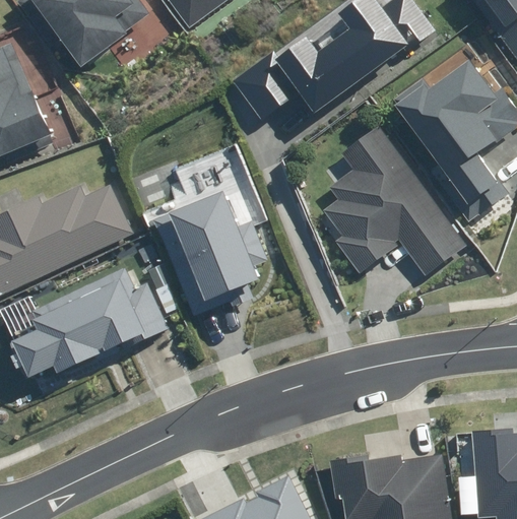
[(61,38),(82,67),(130,33),(128,29),(150,13),(140,0),(18,0),(18,1),(51,46),(61,38)]
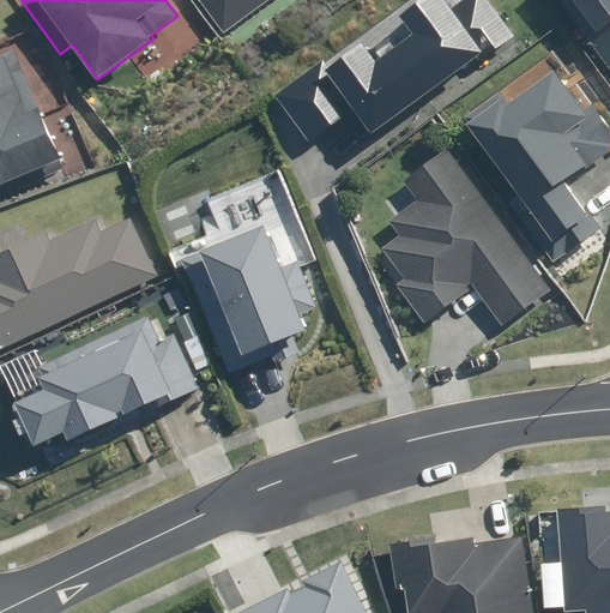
[(200,0),(225,34),(271,0),(200,0)]
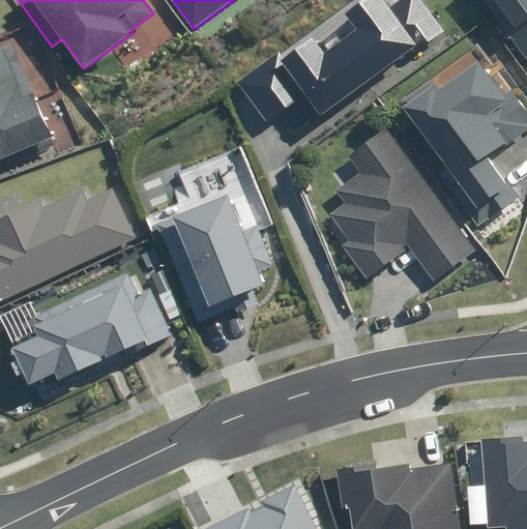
[(310,26),(232,80),(266,127),(304,100),(318,119),(398,64),(400,67),(451,32),(429,0),(351,0),(340,8),(352,26),(324,46),(310,26)]
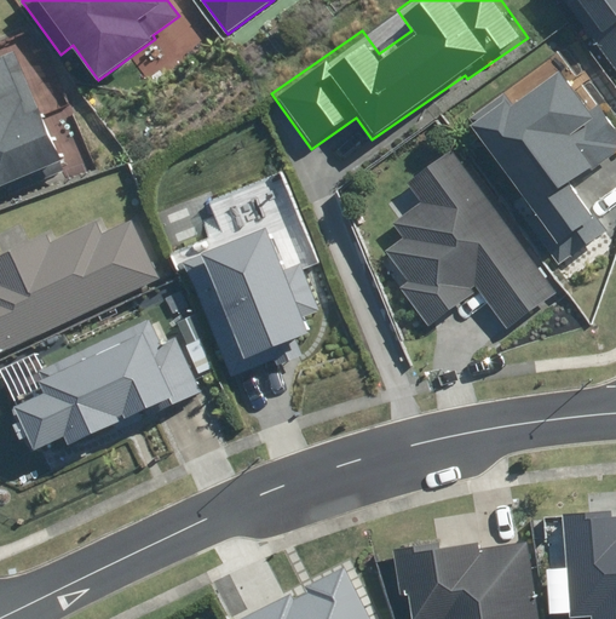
[(615,0),(564,0),(615,70),(615,0)]
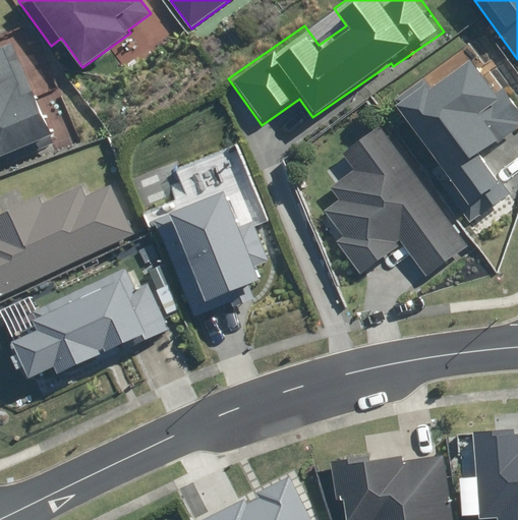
[(0,166),(54,143),(51,135),(52,134),(12,41),(0,45),(0,166)]
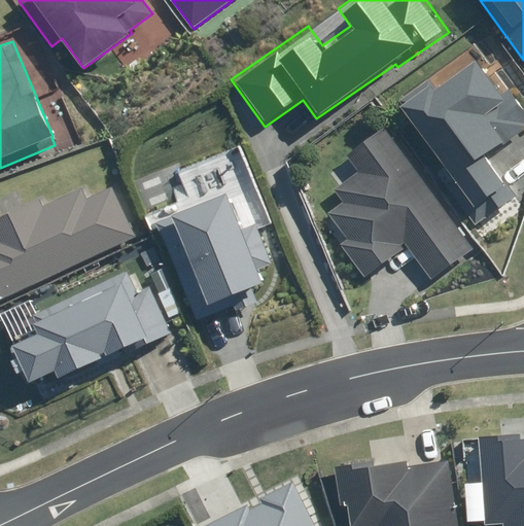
[(523,107),(474,42),(396,101),(445,165),(435,171),(477,225),(517,196),(485,153),(499,142),(502,145),(523,128),(523,107)]
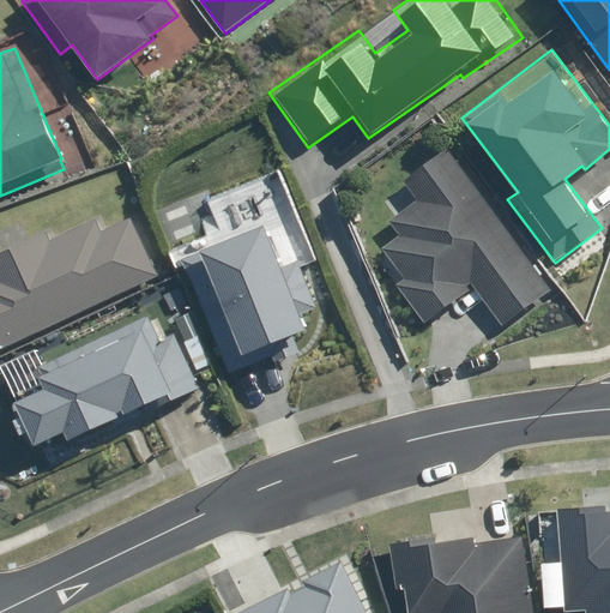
[(550,289),(445,146),(399,179),(414,198),(384,220),(394,234),(378,247),(382,253),(373,259),(421,324),(467,289),(465,286),(467,283),(500,326),(550,289)]
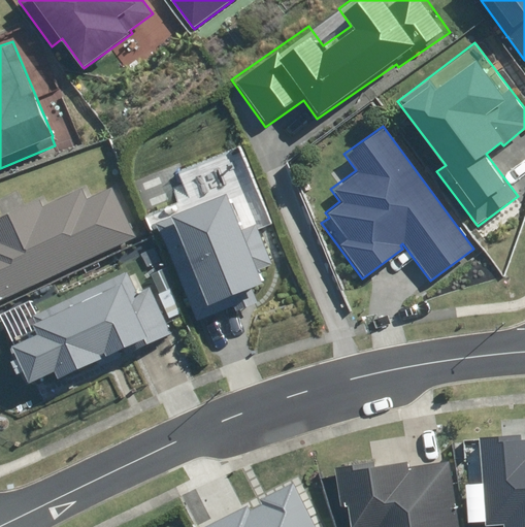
[(231,157),(182,175),(191,201),(240,184),(231,157)]
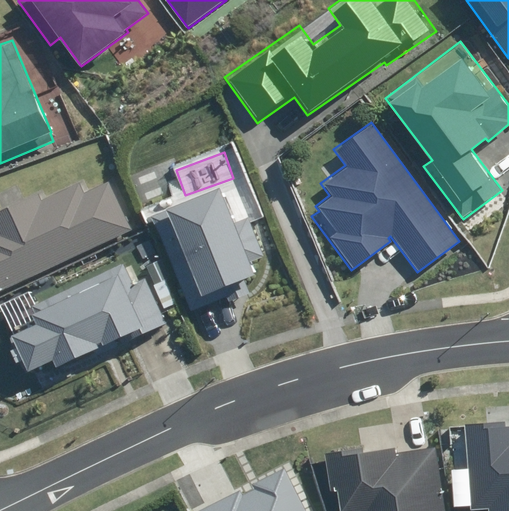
[(0,291),(132,230),(108,180),(84,191),(79,181),(41,199),(38,192),(0,209),(0,291)]
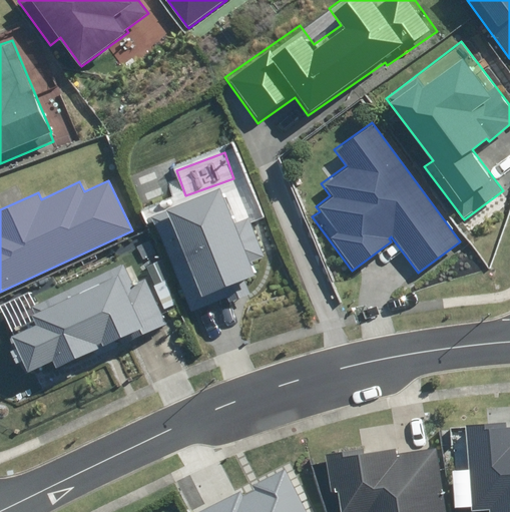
[(246,217),(234,222),(229,211),(233,209),(226,194),(222,195),(219,187),(150,215),(190,311),(225,296),(228,302),(249,293),(243,279),(256,274),(250,262),(263,257),(246,217)]
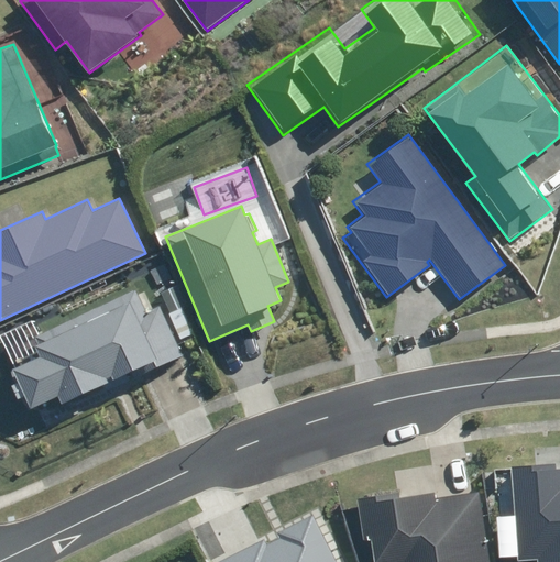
[(41,354),(11,367),(30,408),(58,395),(62,403),(132,371),(135,376),(183,355),(160,306),(145,311),(134,289),(32,335),(41,354)]
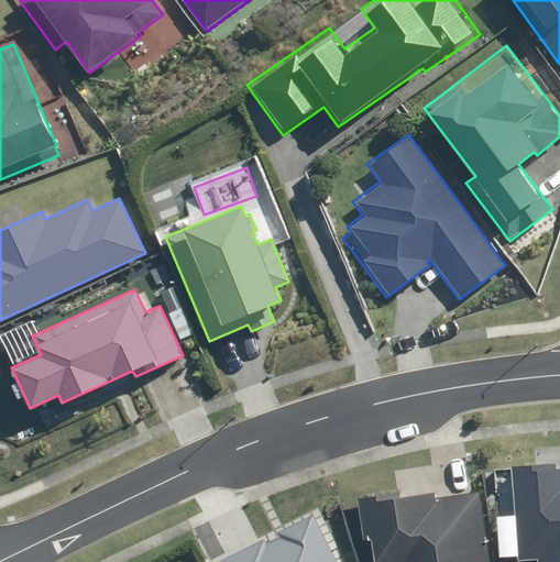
[(559,469),(558,469),(558,463),(511,467),(519,561),(531,561),(539,560),(539,561),(559,561),(559,469)]
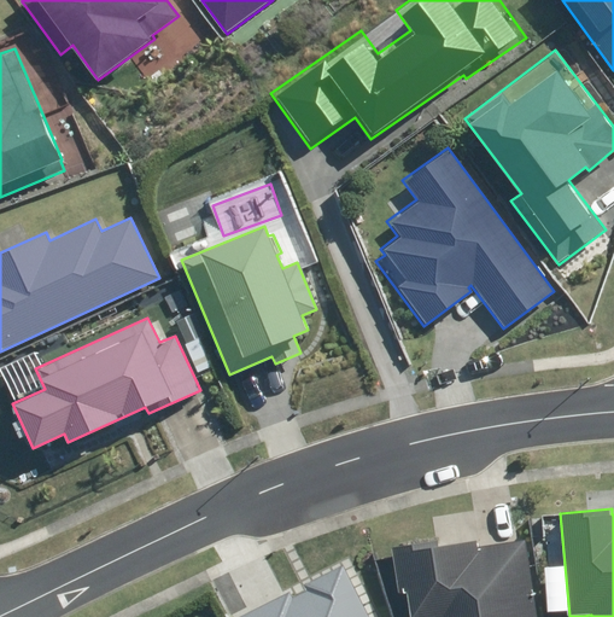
[(538,616),(526,539),(477,547),(475,540),(438,546),(437,540),(391,547),(399,594),(408,593),(411,616),(538,616)]
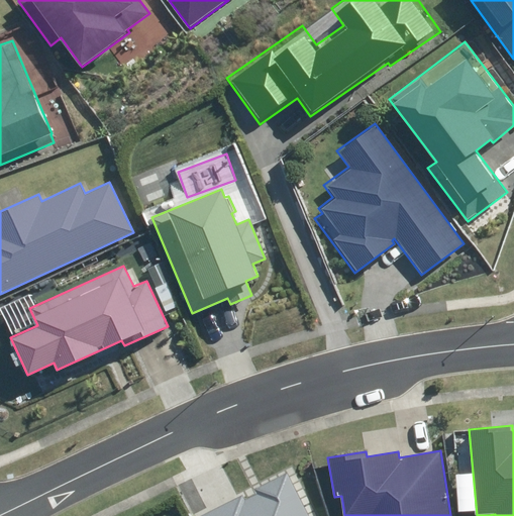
[(310,515),(288,472),(255,489),(259,494),(247,500),(244,495),(202,515),(310,515)]
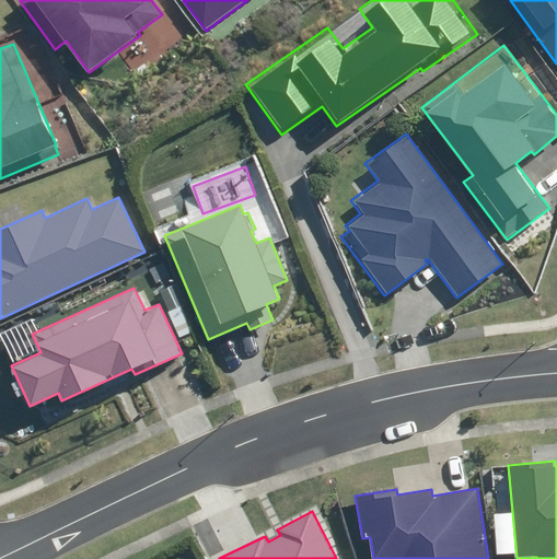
All buildings are outlined.
